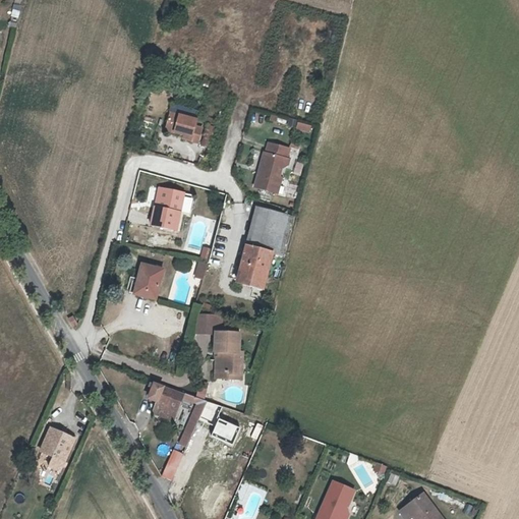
[(188,133),(187,137),(195,139),(199,125),(193,122),(194,117),(169,110),(164,127),(182,131),(188,133)]
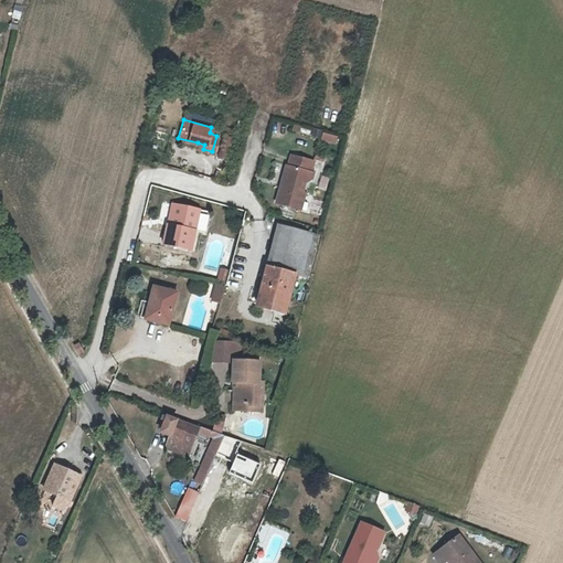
[(319,130),(317,138),(332,144),(336,135),(319,130)]
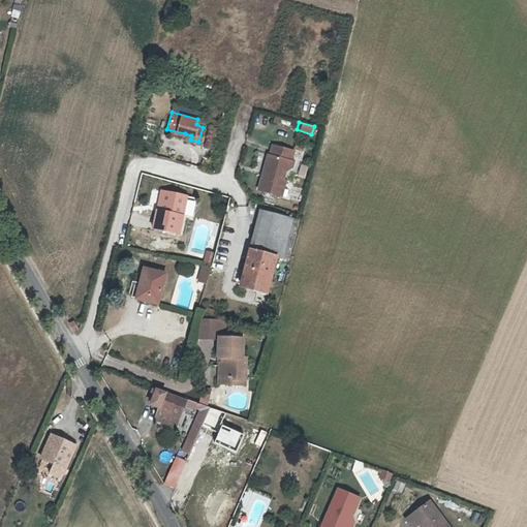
[(283,167),(287,165),(289,158),(291,148),(270,143),(268,152),(266,152),(261,164),(264,168),(262,172),(260,172),(256,187),(279,193),(284,178),(281,177),(283,167)]
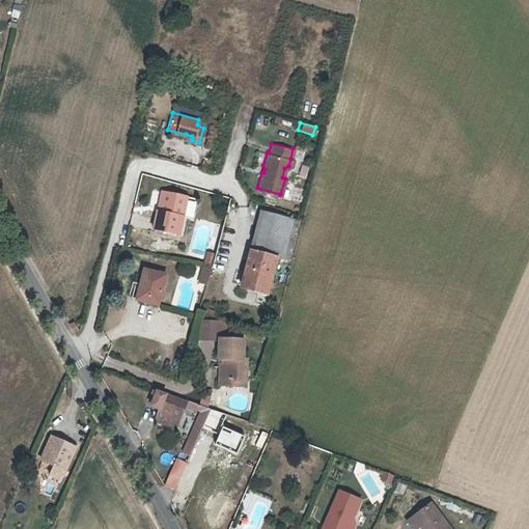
[(299,199),(300,187),(290,186),(288,197),(299,199)]
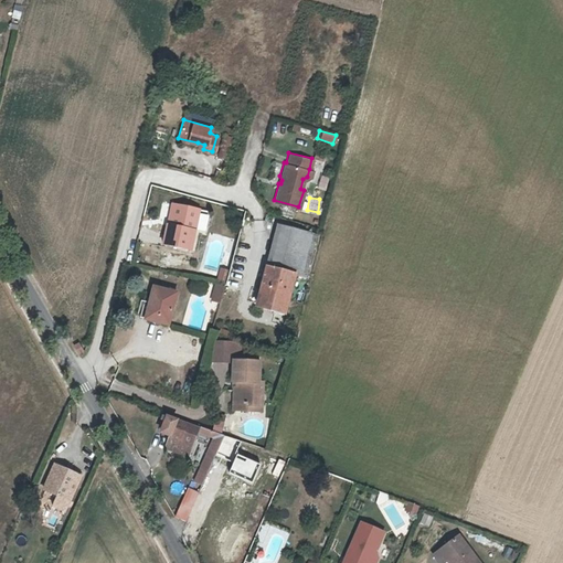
[(172,223),(176,203),(171,202),(167,222),(172,223)]
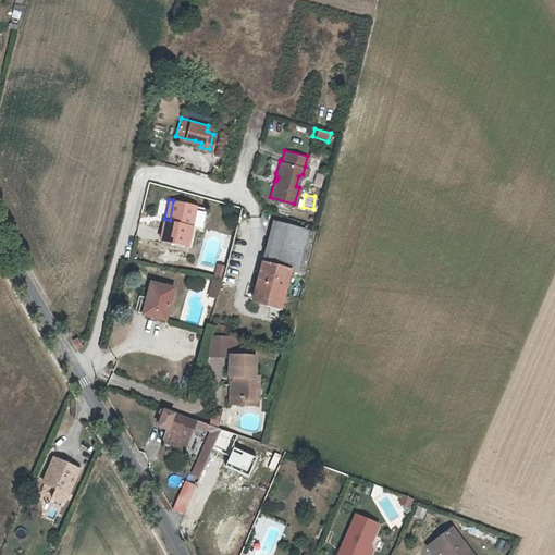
[(196,205),(173,200),(170,220),(164,219),(161,237),(188,244),(196,205)]
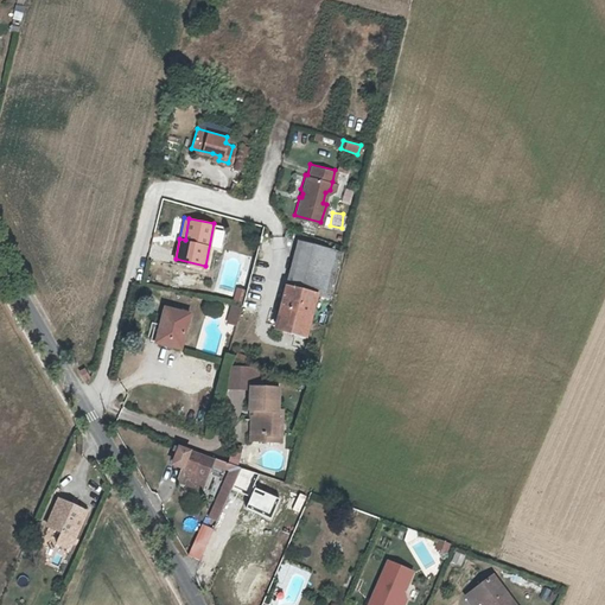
[(333,265),(338,249),(298,239),(294,254),(333,265)]
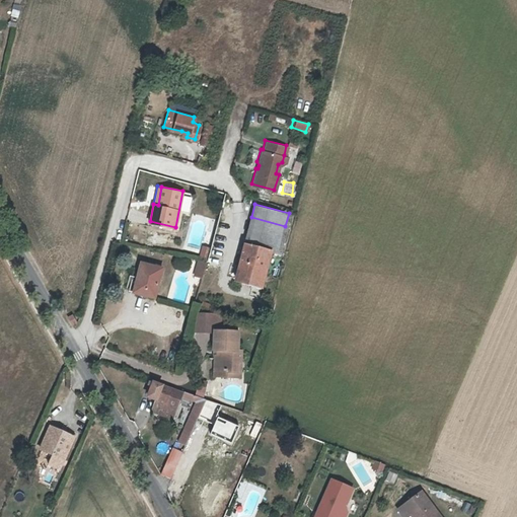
[(243,243),(268,249),(279,252),(285,226),(251,217),(243,243)]
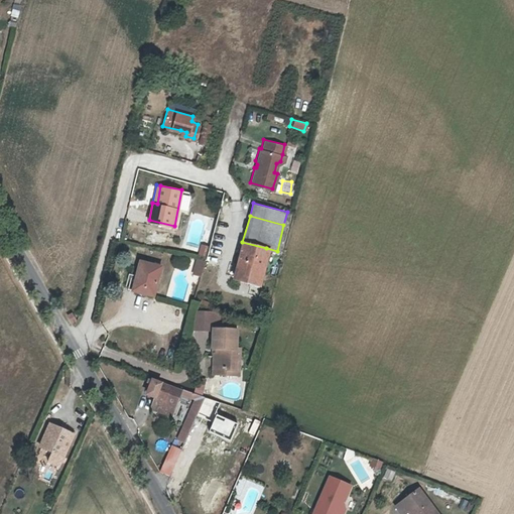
[(258,280),(266,248),(242,242),(233,275),(248,279),(248,277),(258,280)]
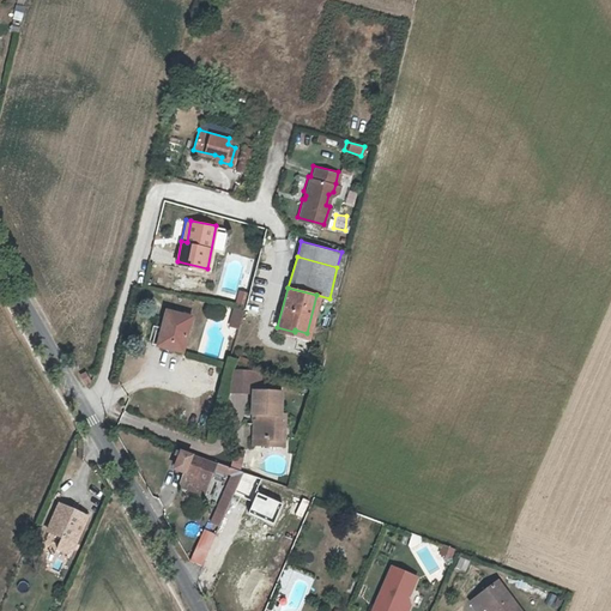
[(248,292),(237,290),(234,304),(243,306),(248,292)]
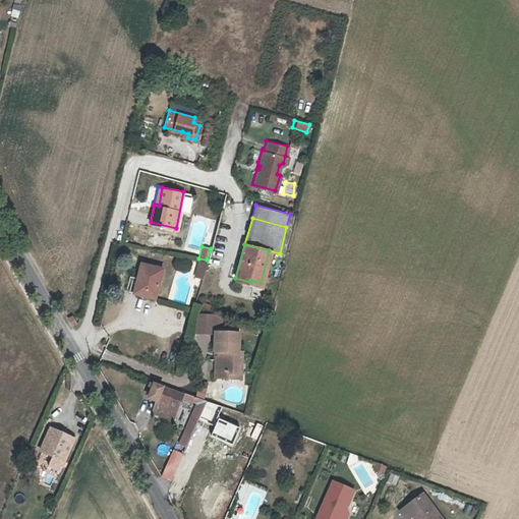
[(141,263),(137,280),(139,280),(136,292),(155,297),(162,268),(141,263)]
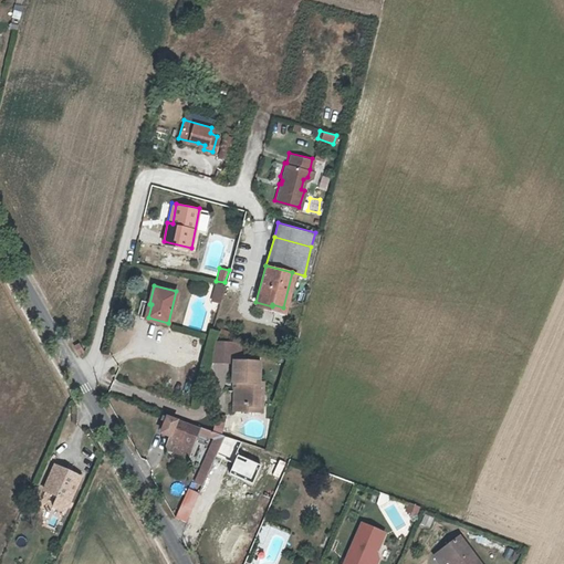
[(220,302),(223,290),(216,288),(212,300),(220,302)]
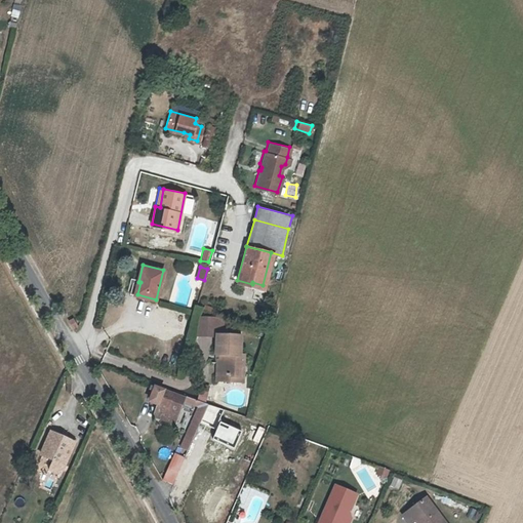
[(141,282),(138,282),(132,280),(129,292),(137,294),(141,282)]
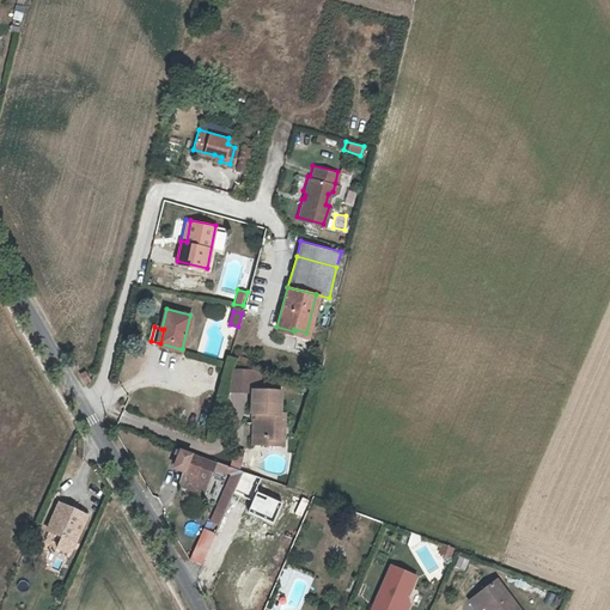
[(231,391),(251,392),(251,390),(254,390),(254,382),(254,373),(254,371),(232,371),(231,391)]
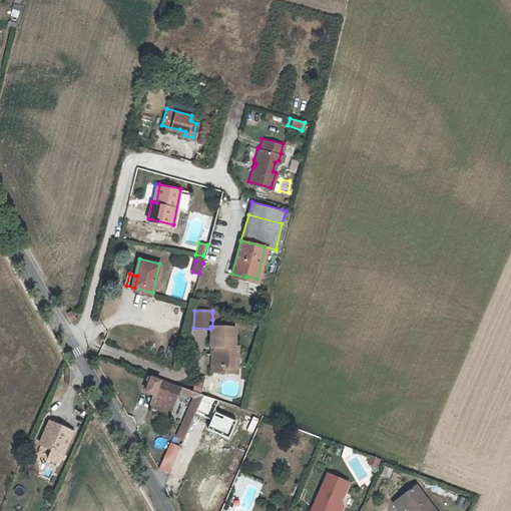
[(210,373),(222,373),(223,368),(233,368),(233,358),(238,359),(238,348),(232,347),(233,329),(231,328),(215,328),(212,327),(210,327),(210,329),(209,345),(215,346),(214,351),(211,351),(210,373)]
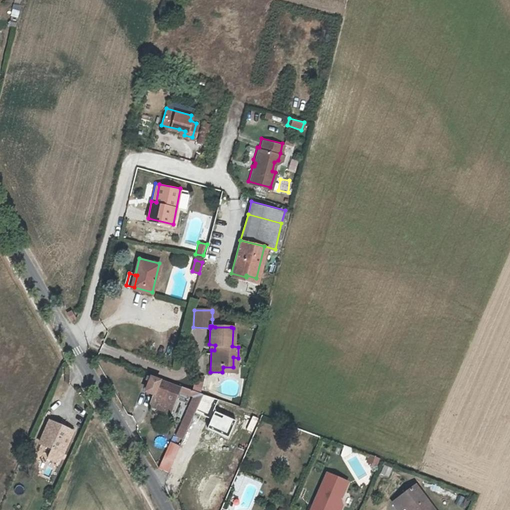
[(223,367),(222,372),(237,373),(238,358),(233,357),(233,367),(223,367)]
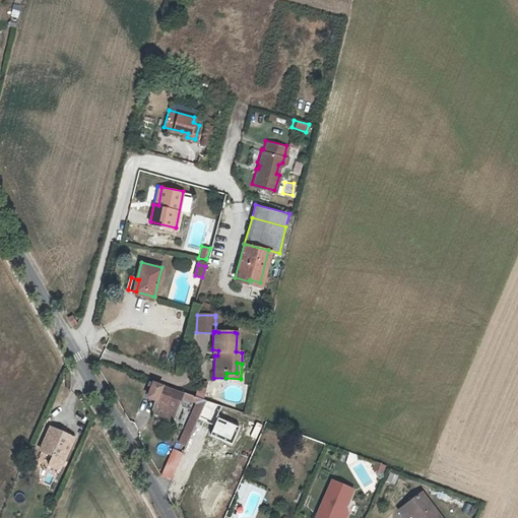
[(203,391),(206,382),(199,379),(196,388),(203,391)]
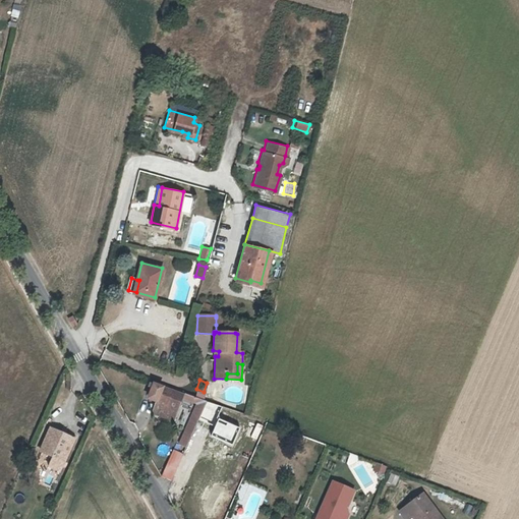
[(208,400),(156,383),(152,395),(159,398),(155,412),(176,419),(183,398),(197,402),(191,416),(179,443),(187,446),(198,419),(208,400)]
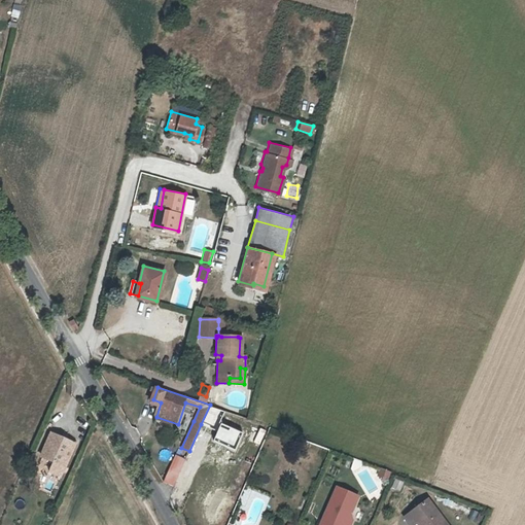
[(56,458),(50,468),(62,474),(77,438),(55,428),(43,453),(56,458)]
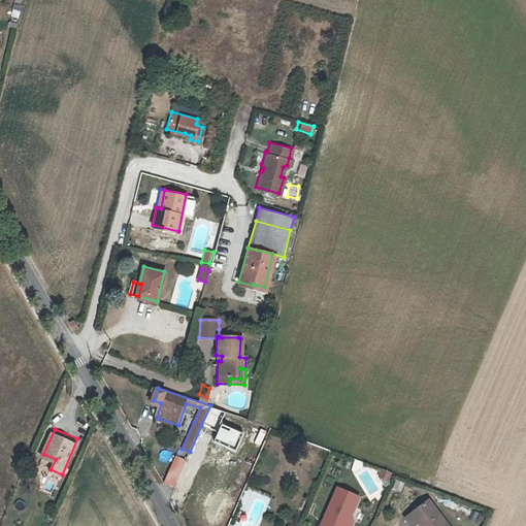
[(174,486),(181,473),(186,460),(176,455),(170,469),(165,482),(174,486)]
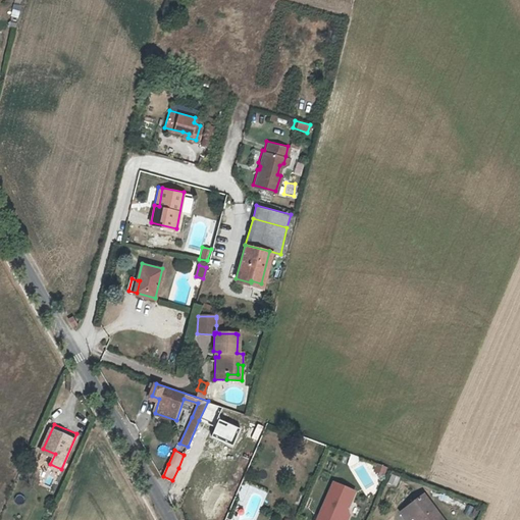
[(381,473),(384,465),(374,462),(372,469),(381,473)]
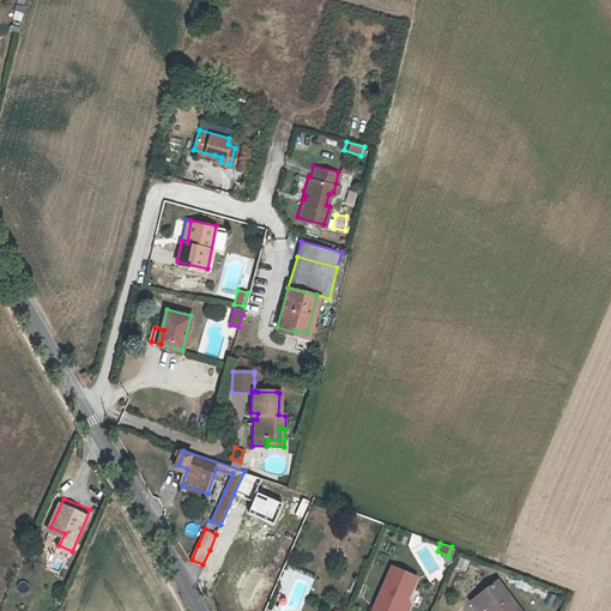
[(453,566),(464,568),(466,557),(457,555),(453,566)]
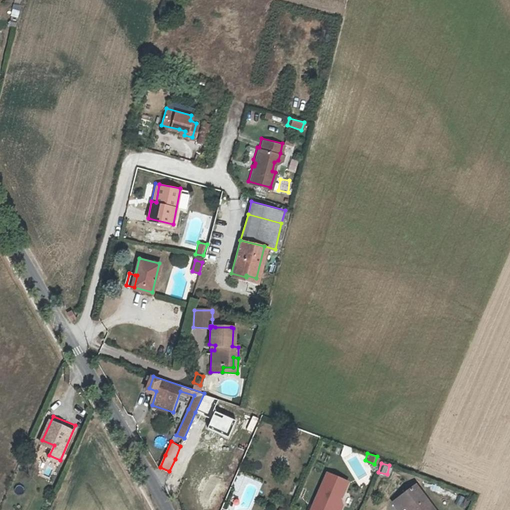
[(348,478),(327,468),(307,509),(325,509),(334,493),(339,496),(348,478)]
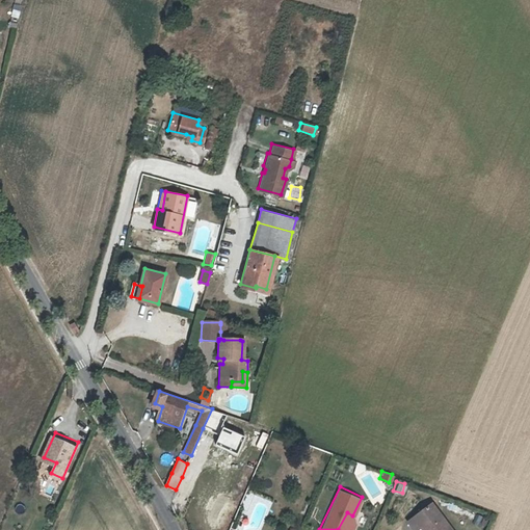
[(409,517),(417,526),(422,522),(428,529),(431,527),(433,529),(453,529),(456,528),(432,499),(409,517)]
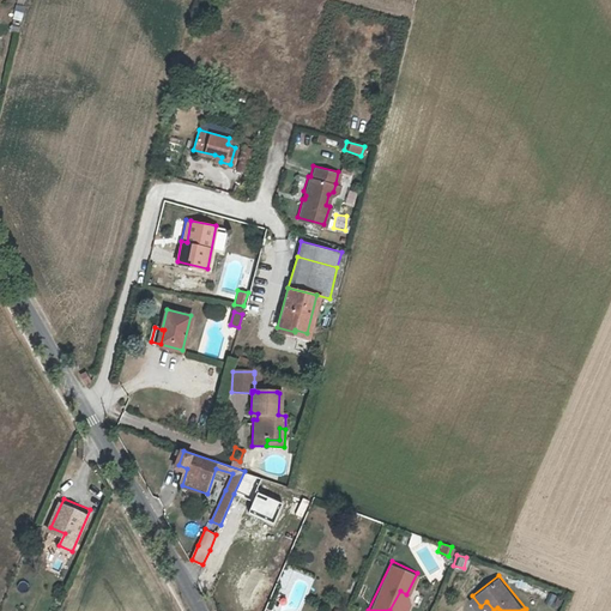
[(546,591),(543,603),(550,605),(554,593),(546,591)]
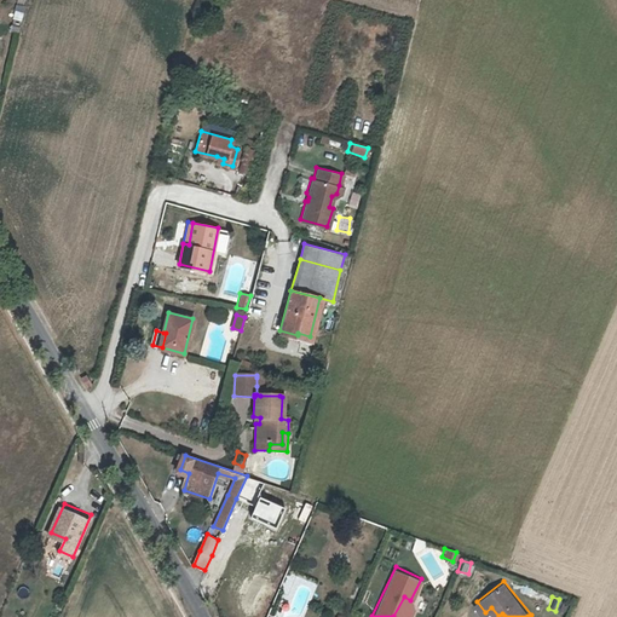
All buildings are outlined.
